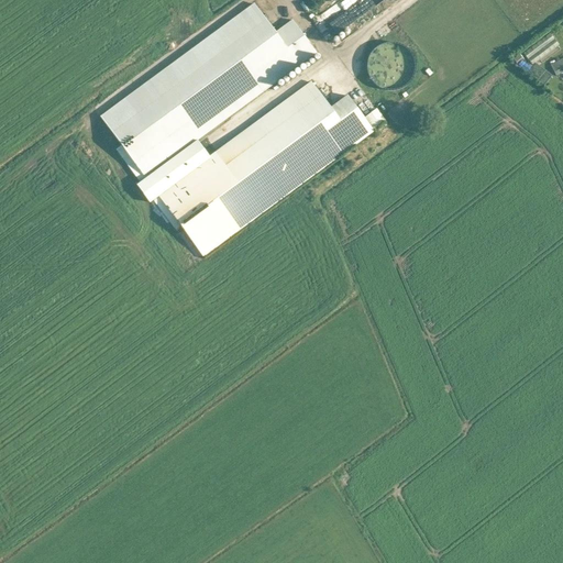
[(253,3),(100,117),(121,146),(116,151),(140,183),(145,178),(197,141),(317,54),(291,20),(273,33),(253,3)]
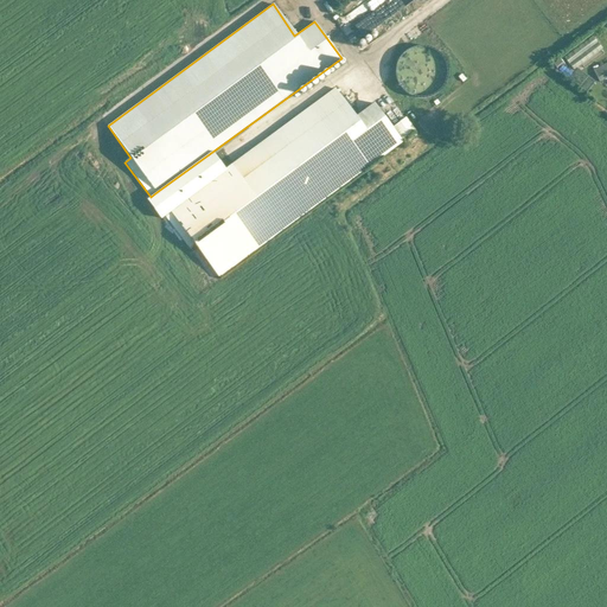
[(575,50),(579,66),(601,61),(600,52),(606,50),(606,48),(606,42),(575,50)]
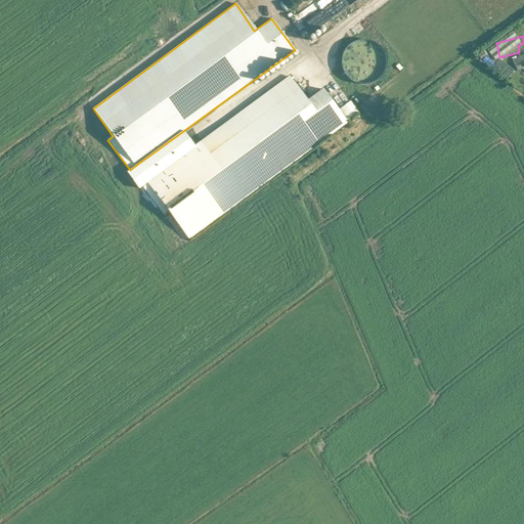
[(357,74),(388,77),(391,47),(376,46),(375,60),(367,59),(366,69),(357,68),(357,74)]
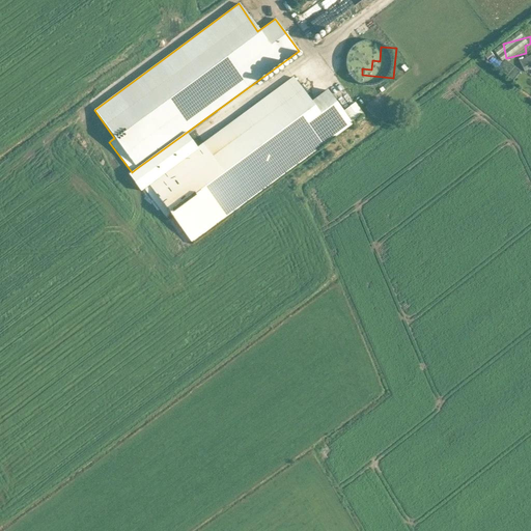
[(530,55),(520,61),(525,73),(530,68),(530,55)]
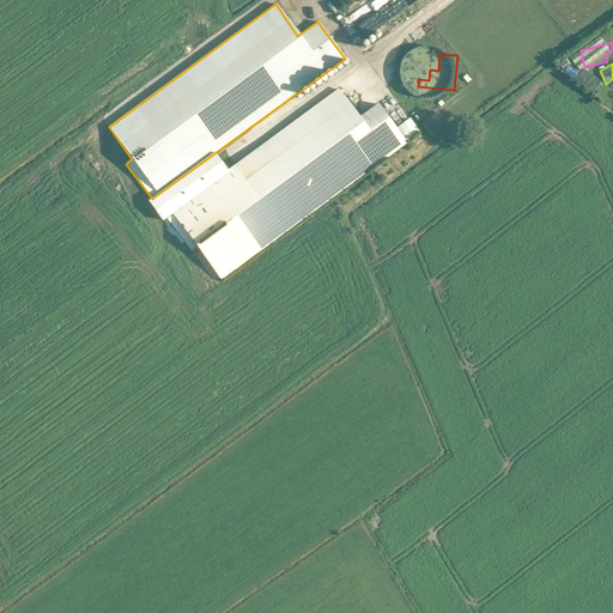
[(152,199),(149,201),(164,222),(167,219),(192,253),(198,248),(222,280),(407,144),(378,104),(359,117),(339,90),(228,171),(214,153),(158,194),(152,199)]
